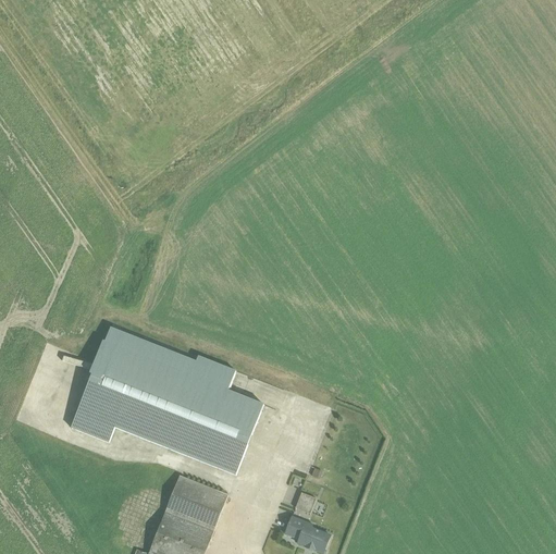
[(110,325),(71,427),(109,441),(114,426),(235,474),(263,403),(227,389),(235,369),(198,354),(196,359),(110,325)]
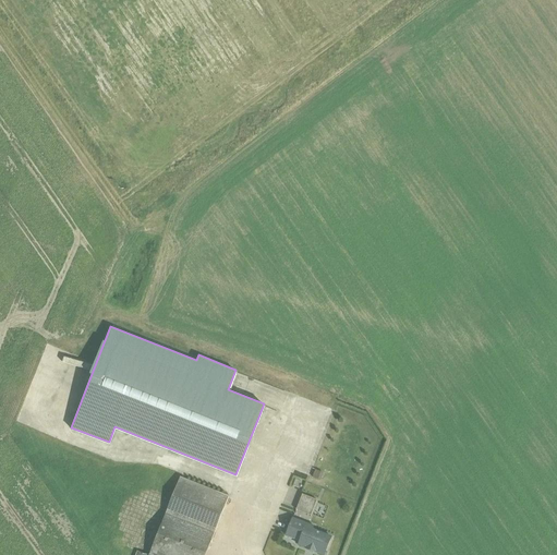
[(315,467),(312,474),(321,478),(324,470),(315,467)]
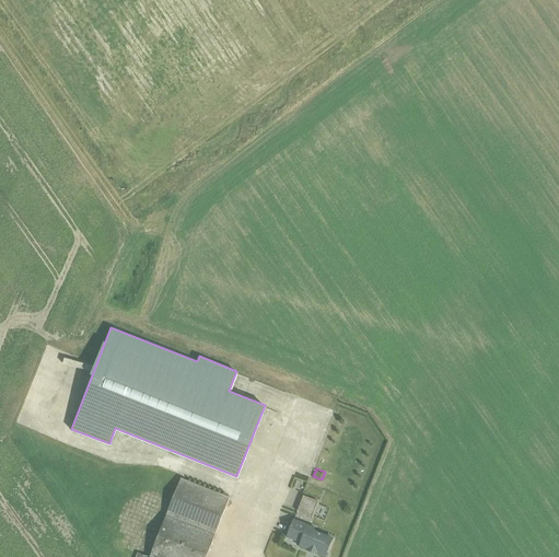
[(292,486),(295,477),(289,475),(286,483),(292,486)]
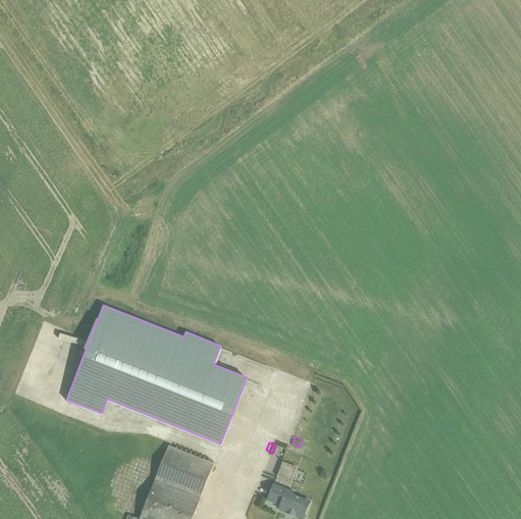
[(127,513),(124,518),(190,518),(213,462),(167,444),(139,517),(127,513)]
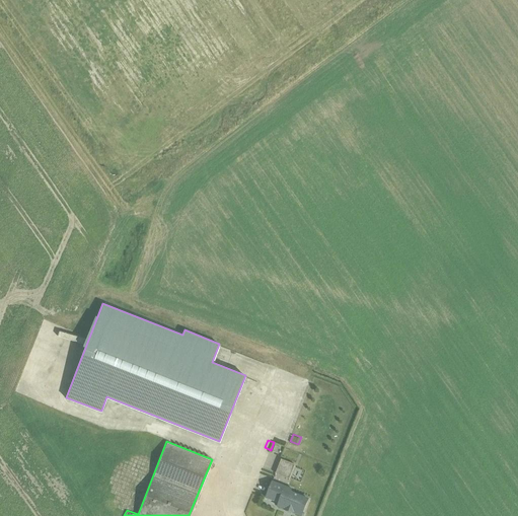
[(280,457),(275,471),(288,477),(294,462),(280,457)]
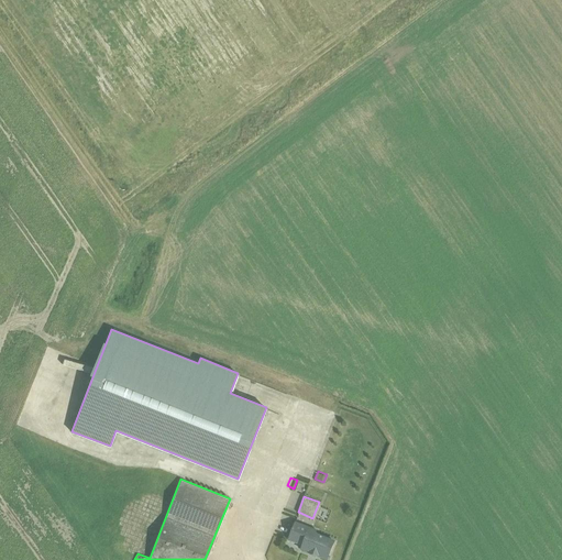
[(295,520),(289,534),(299,537),(297,542),(302,544),(300,548),(309,551),(308,551),(317,555),(321,556),(320,557),(327,559),(329,556),(328,555),(333,540),(315,533),(316,528),(295,520)]
